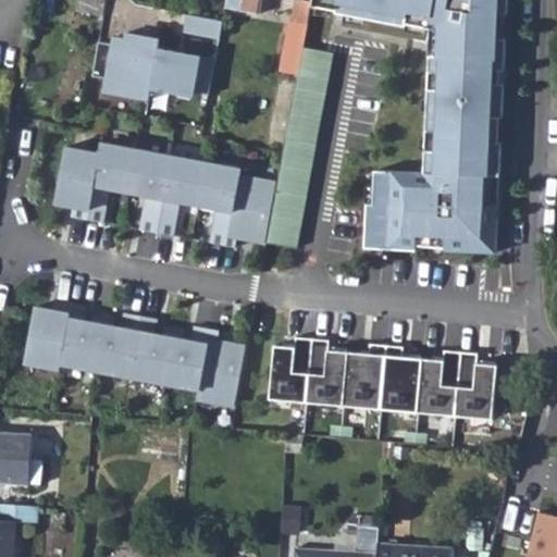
[(79,0),(78,8),(106,11),(107,0),(79,0)]
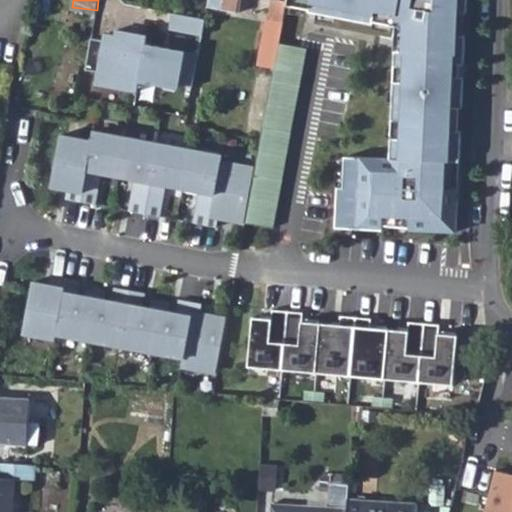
[(223,0),(222,10),(238,13),(239,0),(223,0)]
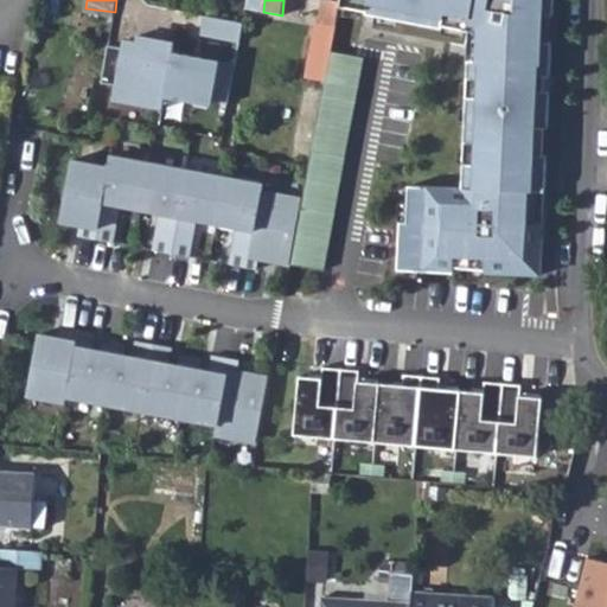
[(306,76),(323,80),(328,51),(337,5),(337,1),(331,0),(321,0),(319,23),(315,23),(306,76)]
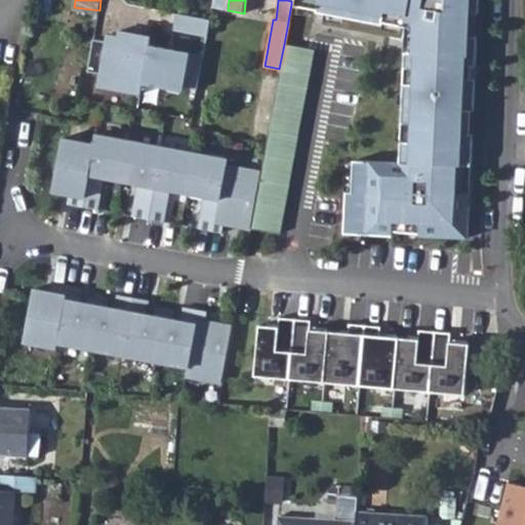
[(291,0),(291,1),(291,4),(298,5),(315,9),(315,11),(325,13),(344,17),(382,25),(382,23),(402,26),(406,26),(413,28),(412,52),(405,52),(404,72),(404,83),(403,93),(403,105),(402,130),(401,140),(401,162),(354,160),(353,176),(353,192),(347,192),(342,235),(350,234),(362,235),(393,239),(393,234),(406,235),(419,236),(469,238),(470,205),(461,204),(461,195),(471,195),(473,134),(467,134),(468,111),(474,111),(475,79),(462,78),(462,66),(476,67),(478,36),(472,36),(473,13),(479,13),(479,0),(291,0)]
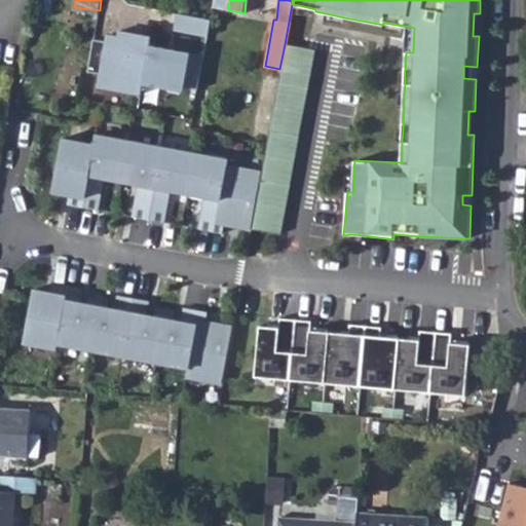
[(315,11),(315,9),(299,5),(297,13),(314,16),(315,11)]
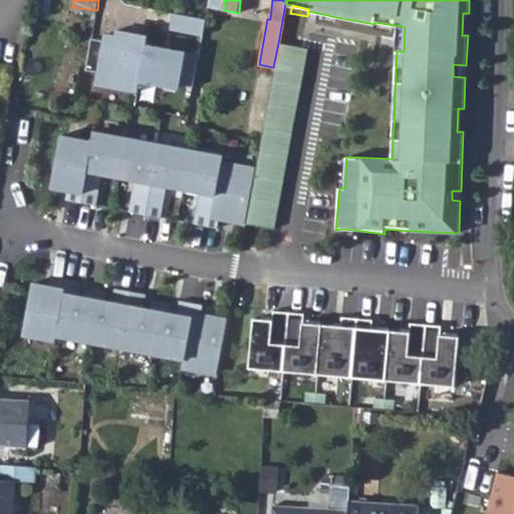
[(206,18),(175,12),(172,29),(203,35),(206,18)]
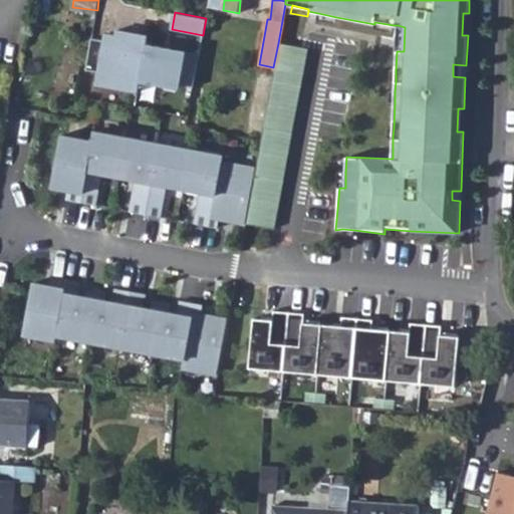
[(336,17),(318,13),(317,20),(335,24),(336,17)]
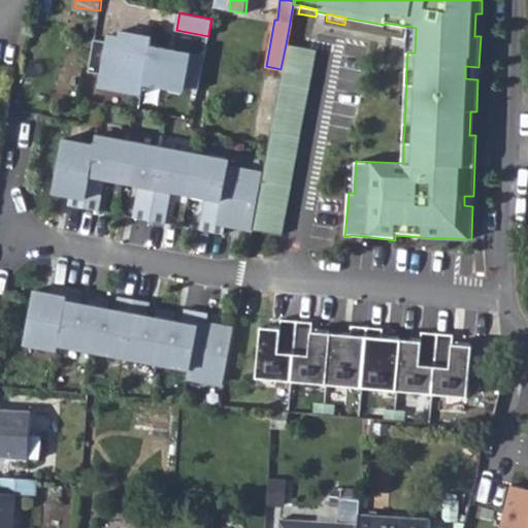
[(404,26),(385,23),(385,25),(385,30),(403,33),(404,26)]
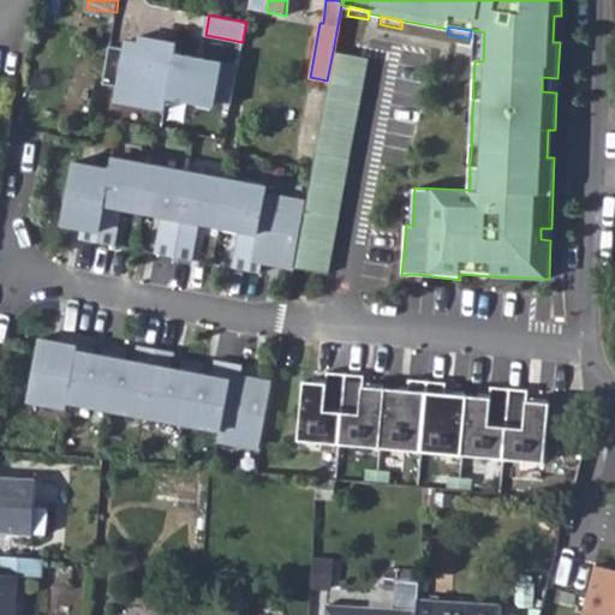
[(231,107),(238,65),(175,54),(175,49),(129,42),(127,51),(108,47),(102,82),(120,85),(118,100),(165,109),(167,96),(231,107)]
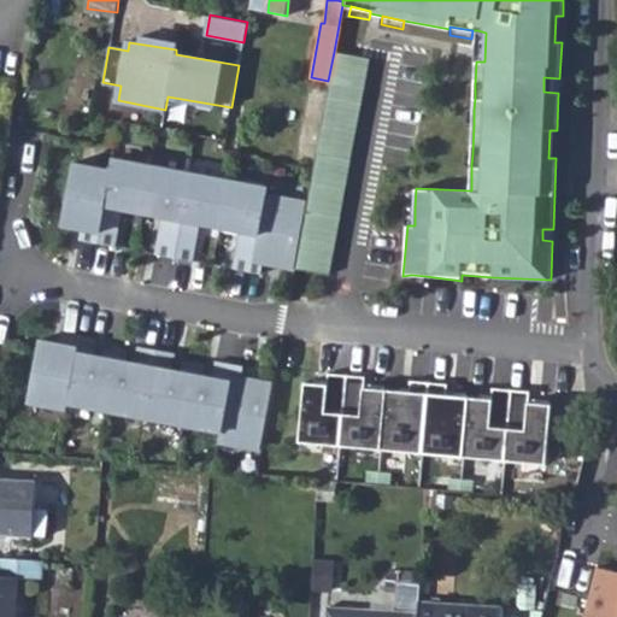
[(306,200),(294,268),(328,274),(368,58),(334,52),(328,81),(306,200)]
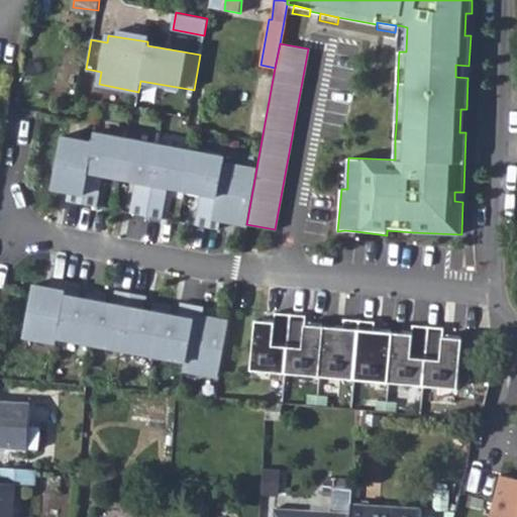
[(468,78),(469,66),(455,65),(455,77),(468,78)]
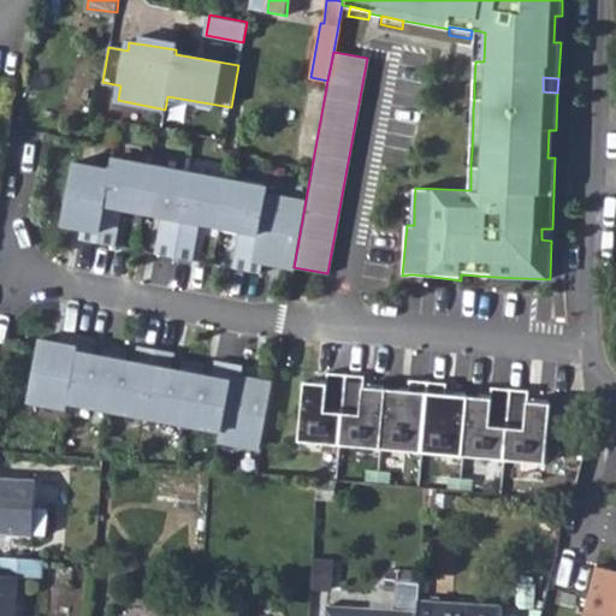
[(262,262),(294,268),(294,267),(306,200),(265,193),(266,184),(108,155),(107,167),(69,161),(59,225),(80,229),(77,240),(113,247),(120,208),(160,215),(154,254),(191,261),(199,223),(238,230),(231,268),(260,273),(262,262)]
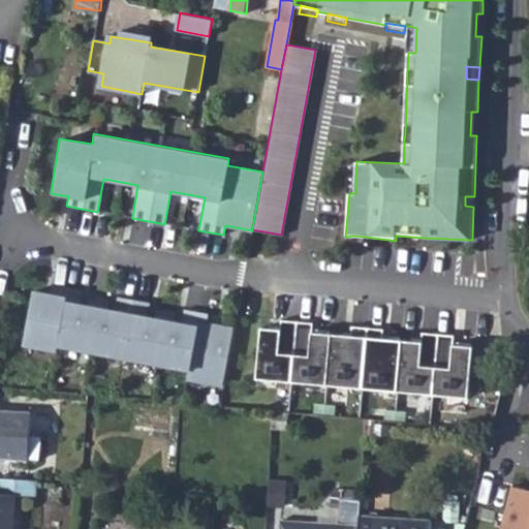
[(349,193),(355,193),(355,178),(347,177),(346,192),(349,193)]
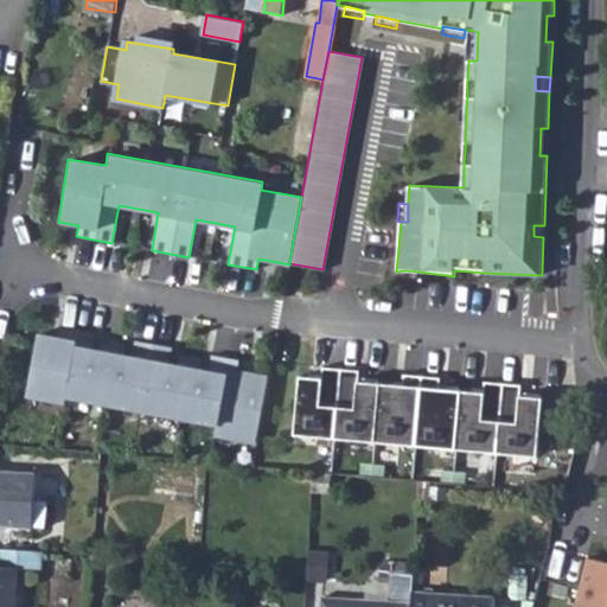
[(543,237),(544,225),(534,225),(534,236),(543,237)]
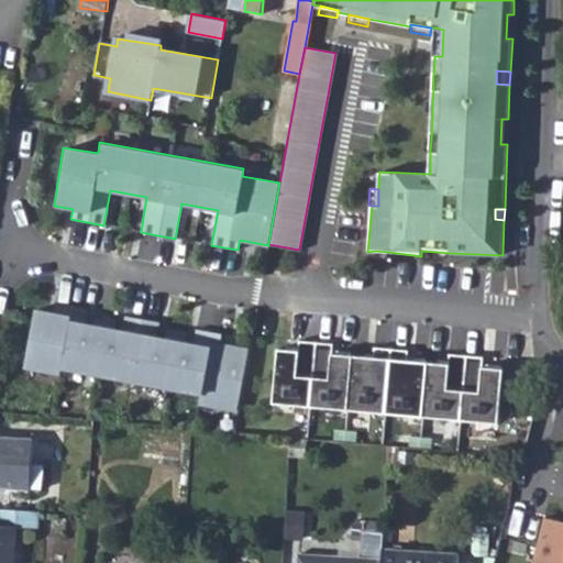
[(44,313),(26,310),(17,367),(51,373),(52,367),(202,395),(201,400),(238,407),(247,351),(221,345),(223,333),(196,328),(192,344),(185,343),(187,332),(156,327),(155,335),(148,334),(152,320),(116,313),(112,330),(106,328),(107,319),(86,315),(84,323),(76,322),(79,309),(46,302),(44,313)]
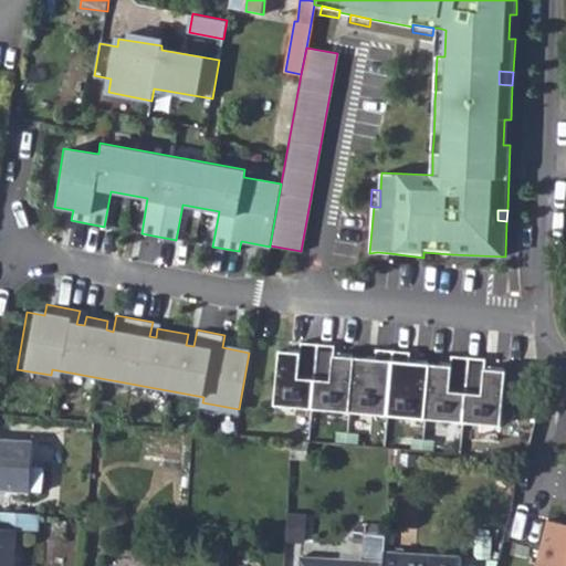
[(280,350),(275,406),(501,426),(503,401),(504,387),(505,370),(485,369),(486,359),(452,356),(451,366),(410,362),(411,352),(377,348),(376,359),(335,355),(335,345),(301,342),(301,353),(280,350)]
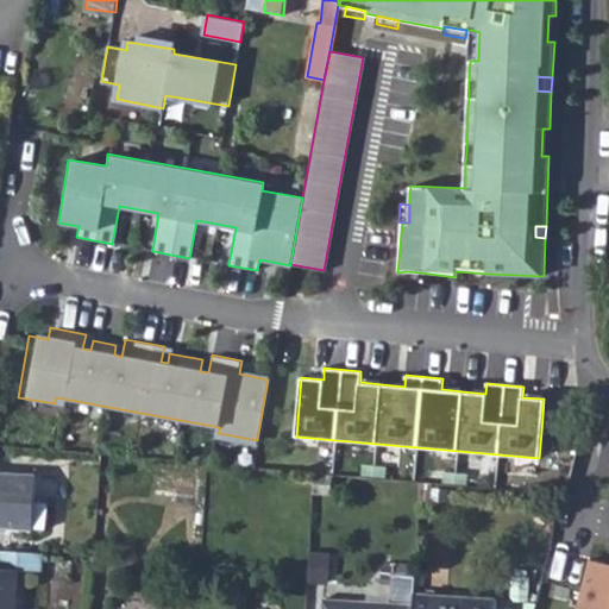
[(551,418),(550,433),(570,434),(572,419),(551,418)]
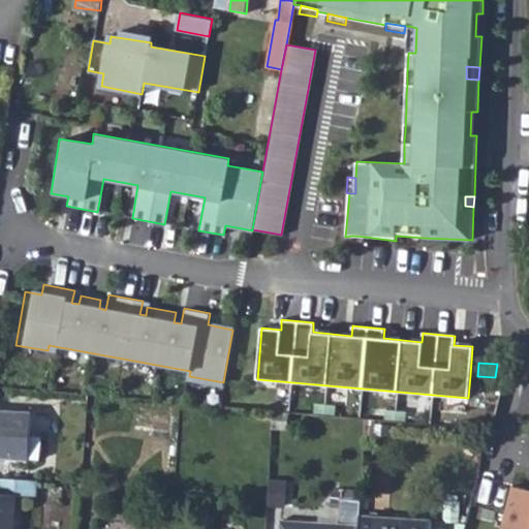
[(0,458),(9,459),(14,412),(0,411),(0,458)]
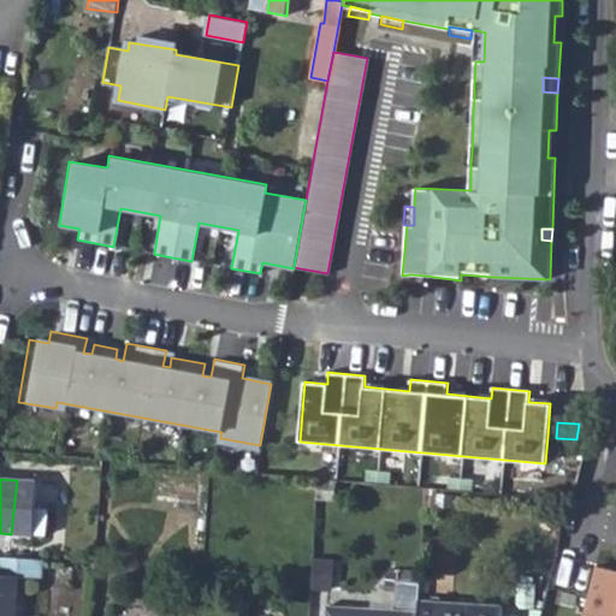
[(17,480),(11,534),(31,535),(35,483),(17,480)]
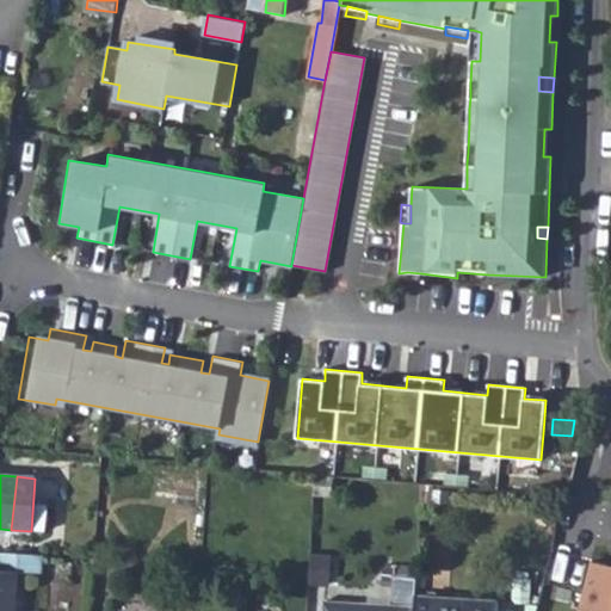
[(0,610),(13,610),(16,572),(39,573),(39,555),(7,553),(0,551),(0,610)]
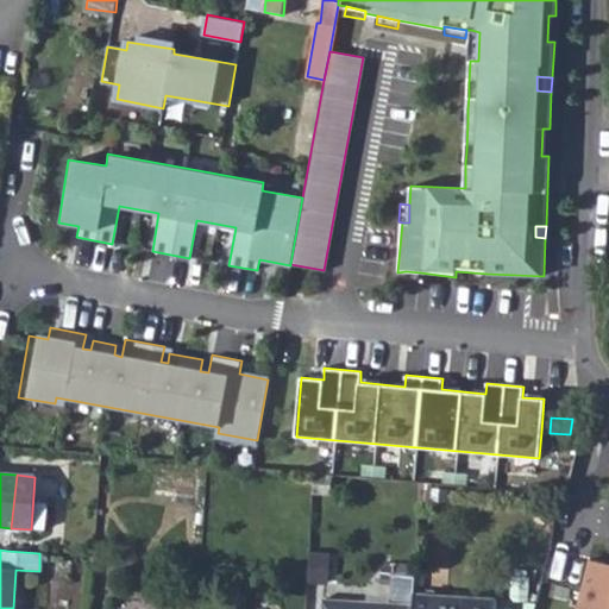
[(608,608),(608,565),(589,562),(578,608),(608,608)]
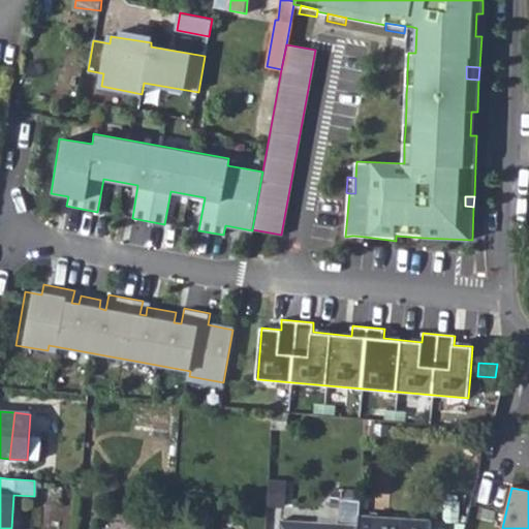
[(280,528),(358,528),(360,516),(361,492),(342,491),(340,524),(281,521),(280,528)]
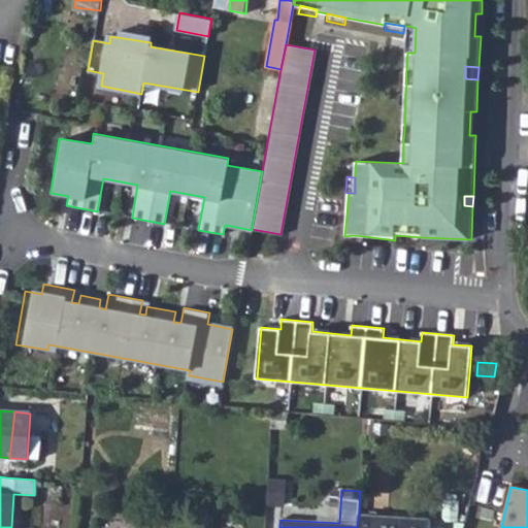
[(359,515),(357,527),(429,527),(430,520),(359,515)]
